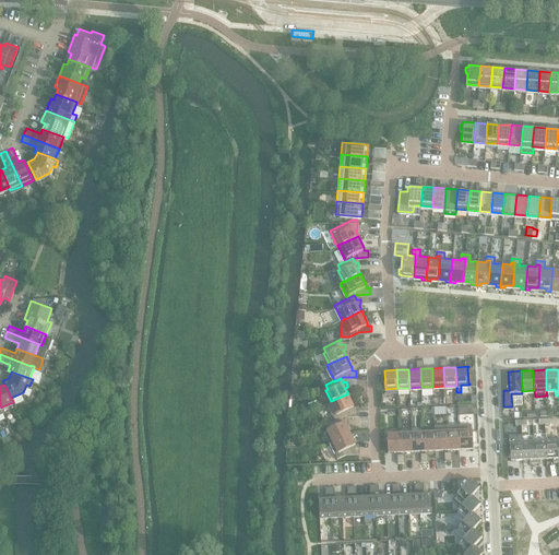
[(328,402),(335,418),(342,415),(343,415),(344,414),(358,414),(357,408),(354,408),(353,405),(354,405),(348,393),(331,401),(328,402)]
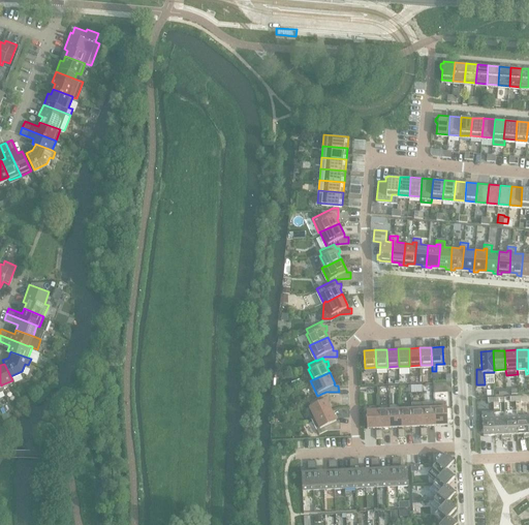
[(325,397),(324,393),(323,393),(317,396),(309,399),(311,403),(310,404),(314,414),(315,415),(331,407),(329,402),(330,401),(330,397),(325,397)]
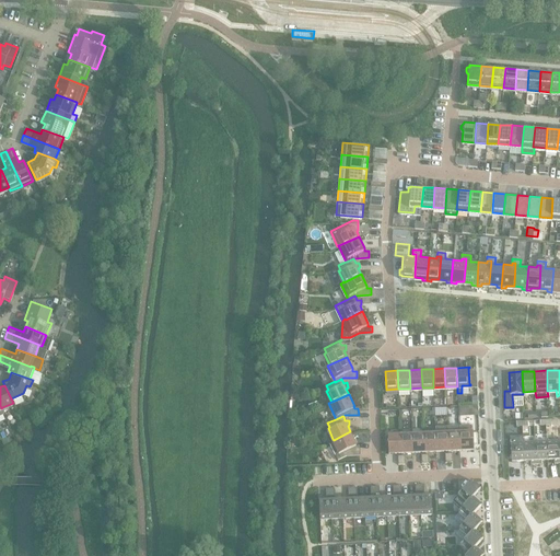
[(458,424),(461,448),(474,447),(473,447),(471,429),(473,429),(473,423),(464,424),(464,423),(458,423),(458,424)]
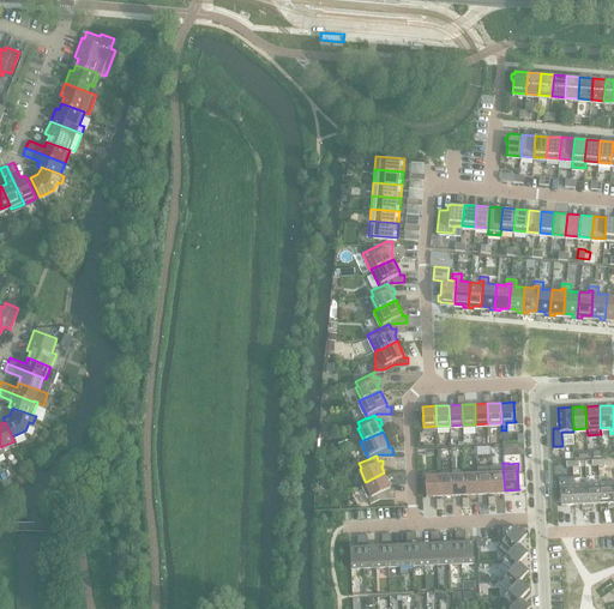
[(505,490),(503,464),(491,464),(491,471),(492,490),(505,490)]
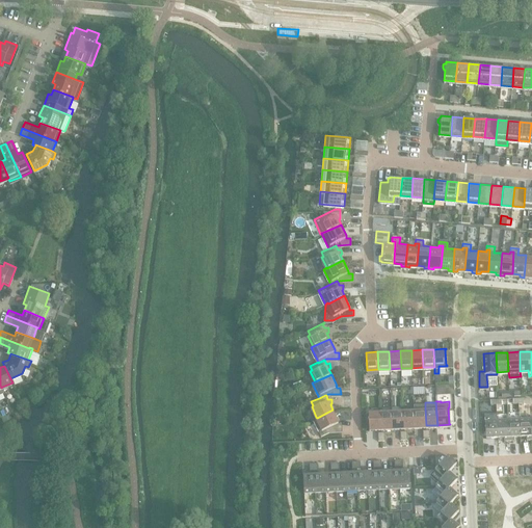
[(415,426),(414,408),(402,410),(403,426),(415,426)]
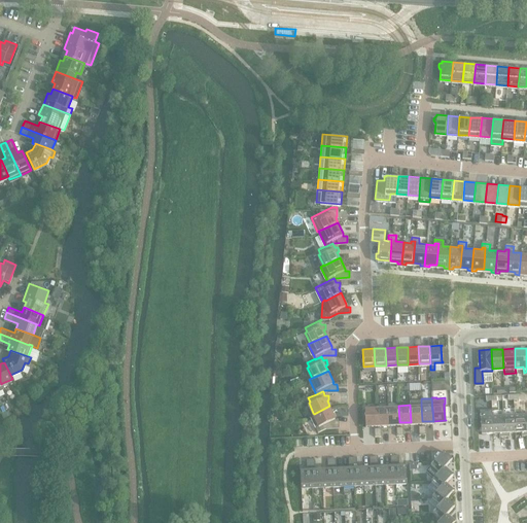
[(410,405),(411,422),(422,421),(421,405),(410,405)]
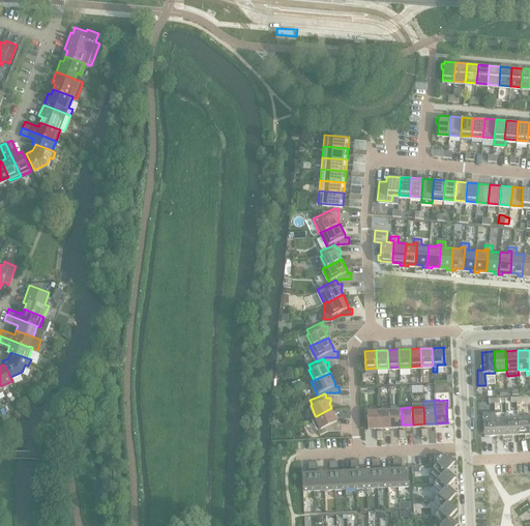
[(316,416),(315,415),(313,416),(320,433),(328,429),(341,428),(341,421),(336,421),(336,419),(331,408),(316,416)]
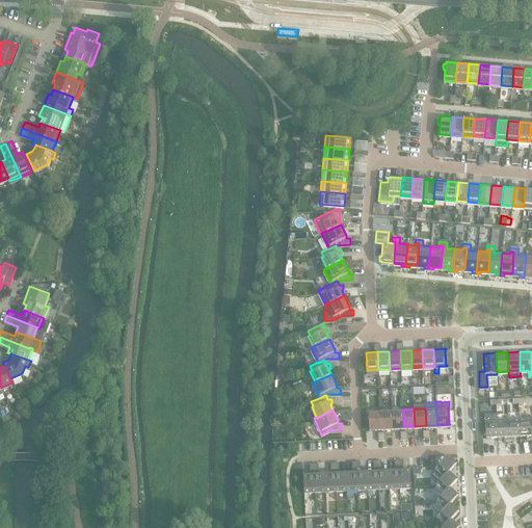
[(392,427),(392,410),(380,411),(381,427),(392,427)]
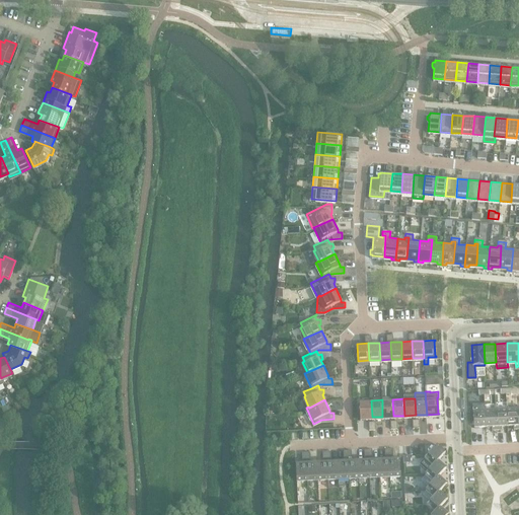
[(382,399),(382,417),(393,416),(392,399),(382,399)]
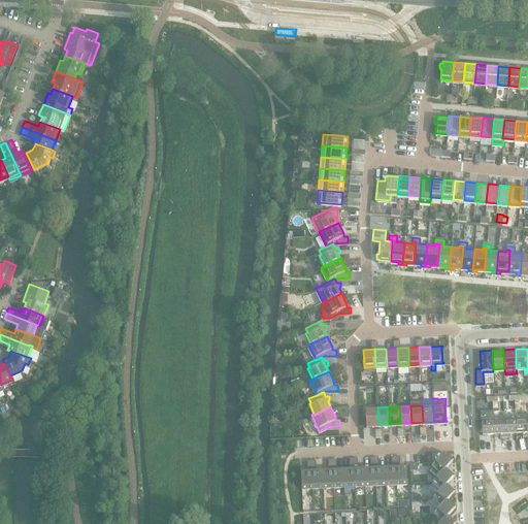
[(378,424),(377,407),(366,407),(366,425),(378,424)]
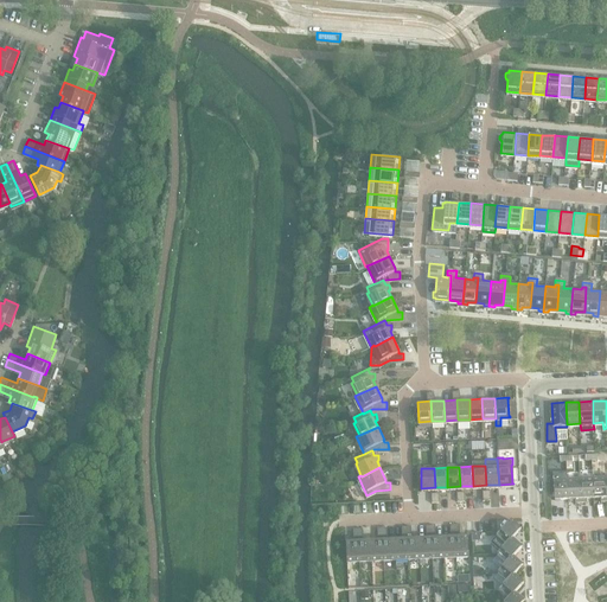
[(568,495),(567,475),(567,468),(554,469),(555,497),(568,495)]
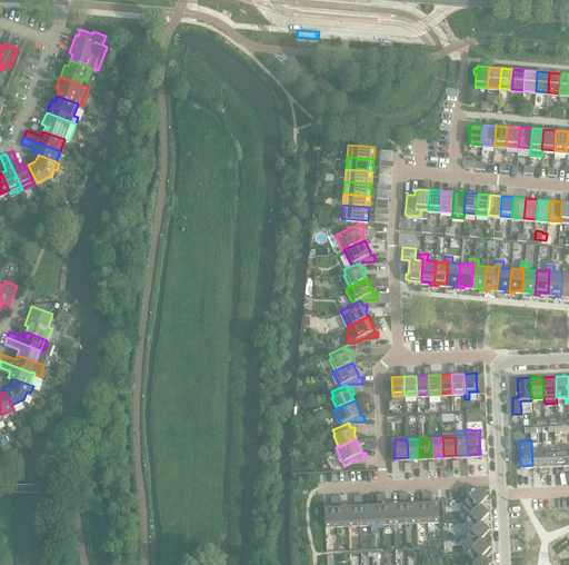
[(556,445),(543,446),(545,469),(550,468),(550,465),(557,464),(556,445)]
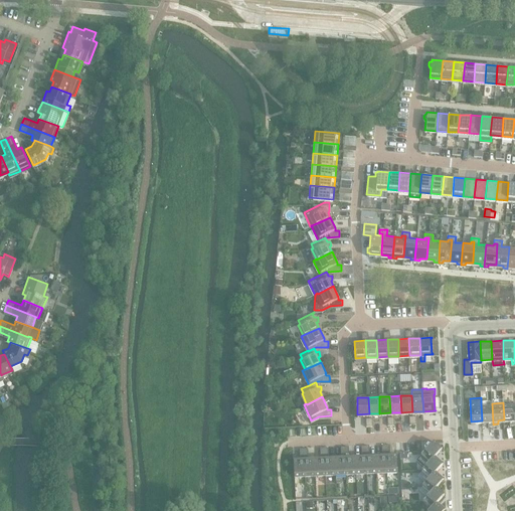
[(503,402),(504,419),(509,419),(510,423),(514,423),(514,402),(503,402)]
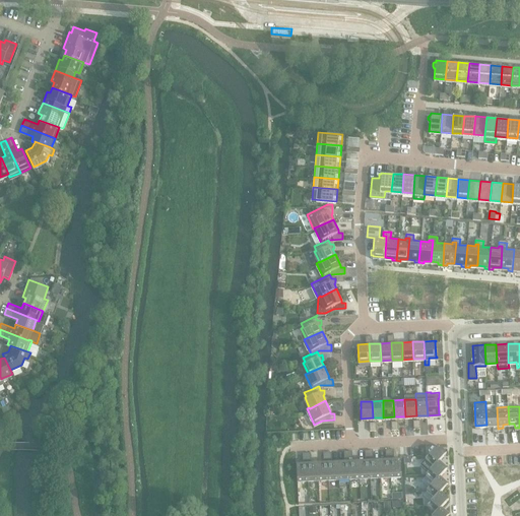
[(485,407),(486,425),(493,425),(493,429),(498,429),(497,407),(485,407)]
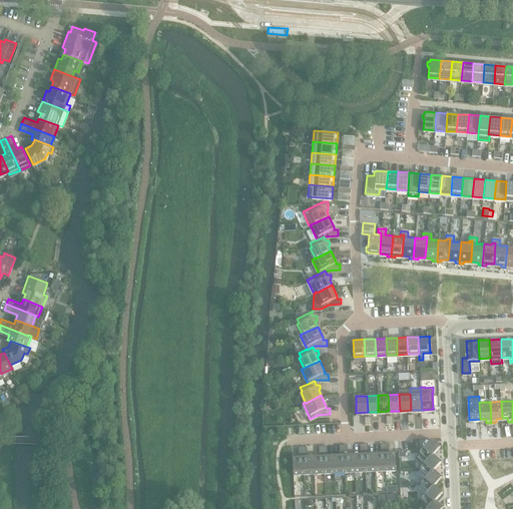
[(419,450),(427,458),(428,458),(433,452),(441,444),(432,437),(419,450)]
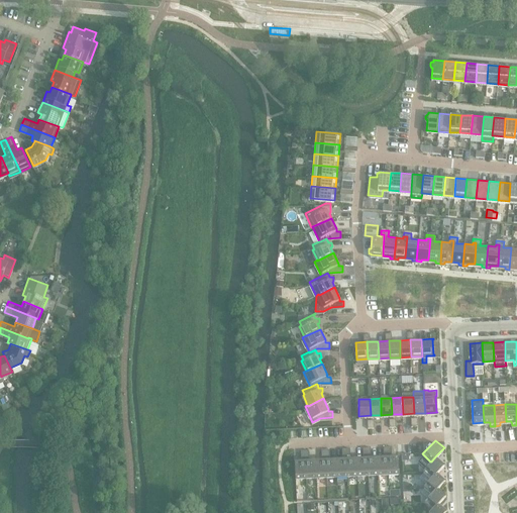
[(388,454),(389,472),(399,472),(399,453),(388,454)]
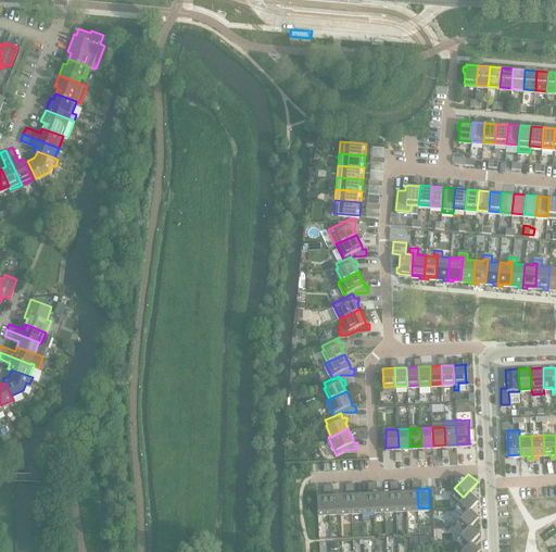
[(406,489),(395,490),(395,509),(407,509),(406,489)]
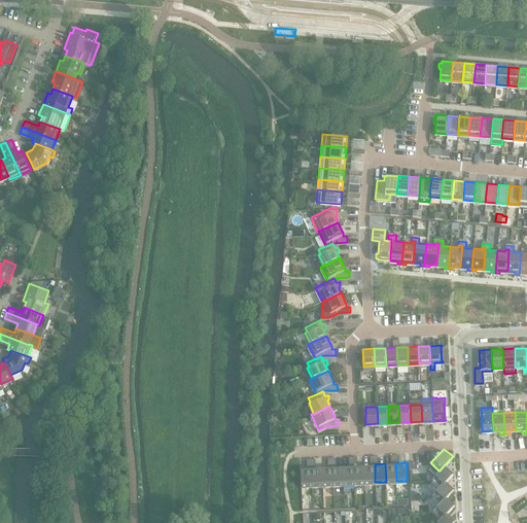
[(395,463),(385,463),(386,482),(396,481),(395,463)]
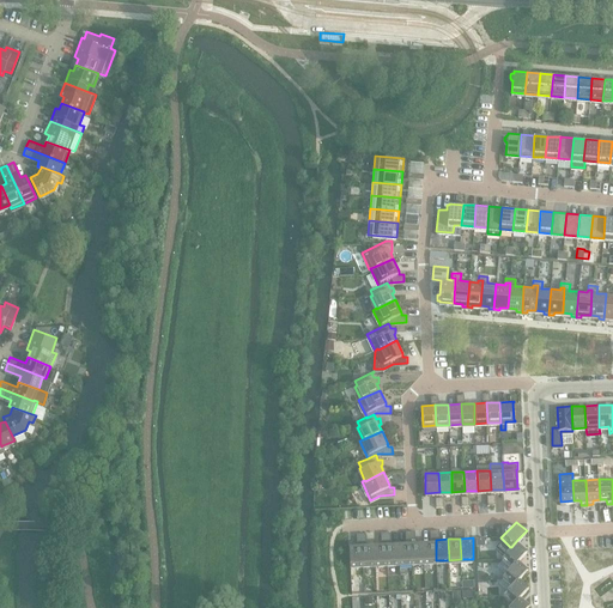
[(411,541),(412,561),(424,561),(423,540),(411,541)]
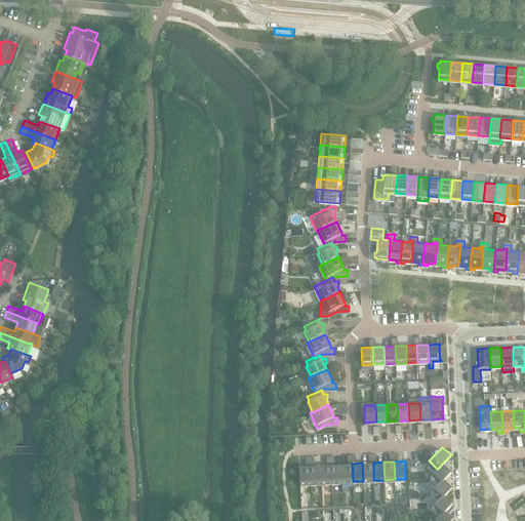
[(362,463),(363,481),(373,480),(373,463),(362,463)]
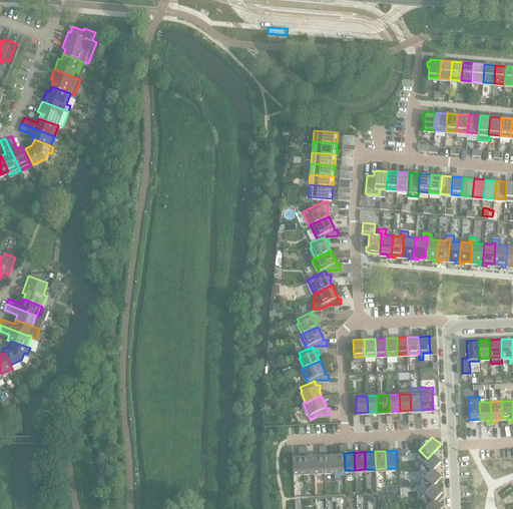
[(420,466),(428,473),(434,467),(434,468),(441,460),(433,452),(428,458),(427,458),(420,466)]
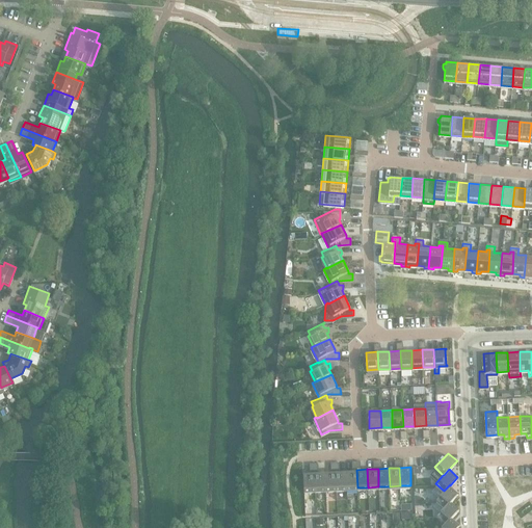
[(336,470),(325,471),(325,490),(337,489),(336,470)]
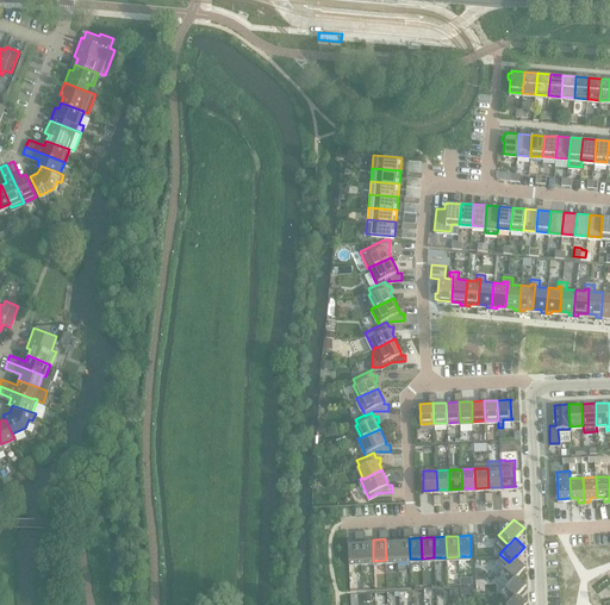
[(397,538),(385,538),(386,560),(398,560),(397,538)]
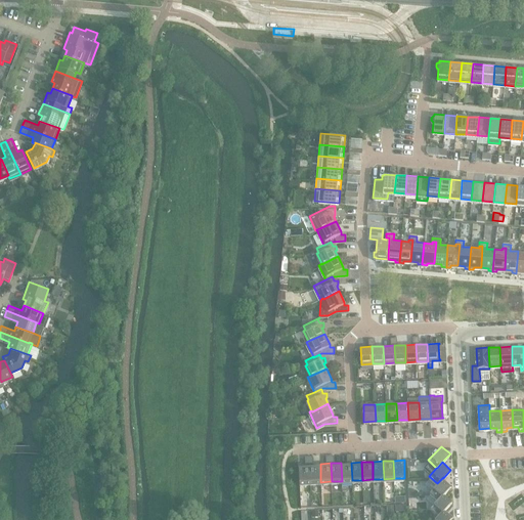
[(352,480),(351,463),(341,463),(342,481),(352,480)]
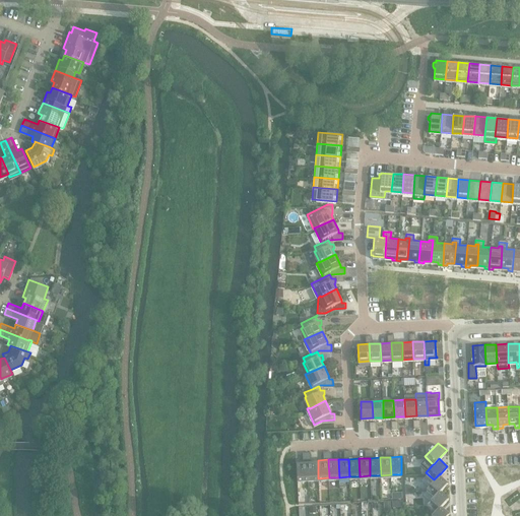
[(308,478),(307,460),(297,461),(298,479),(308,478)]
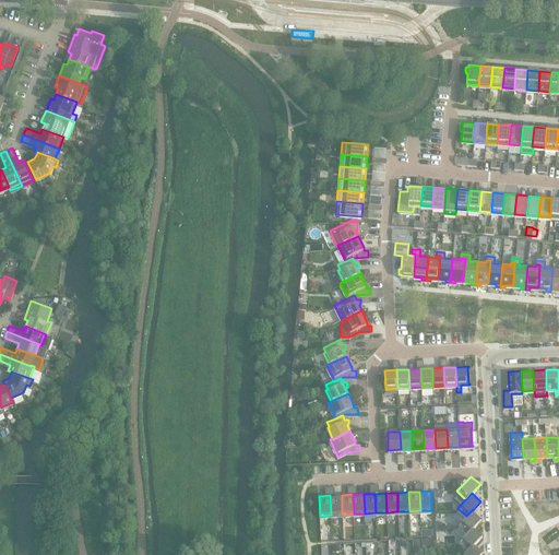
[(342,495),(330,495),(331,515),(342,515),(342,495)]
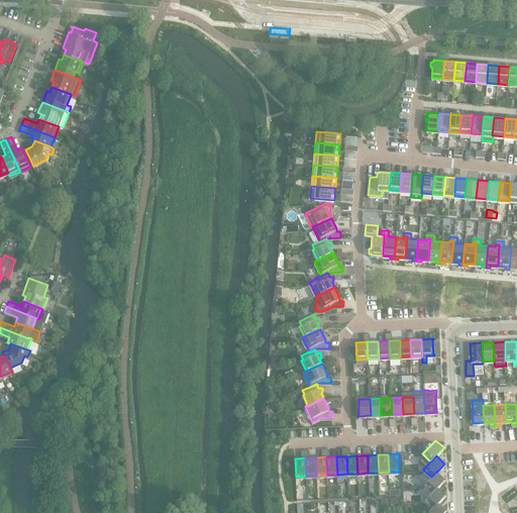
[(431,477),(424,485),(432,492),(432,493),(437,487),(438,487),(445,479),(437,472),(437,471),(431,477)]
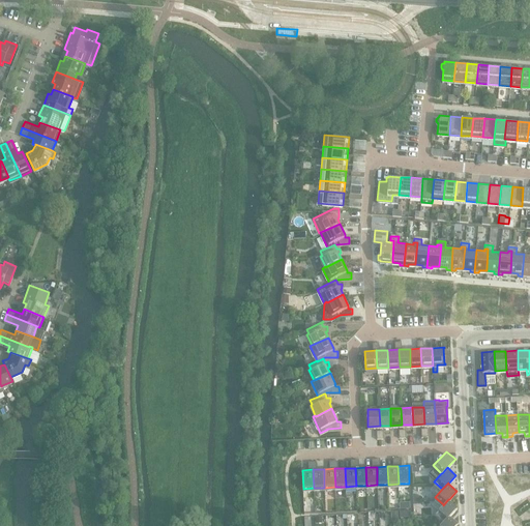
[(443,505),(443,504),(435,513),(443,521),(444,521),(449,515),(458,506),(449,499),(448,499),(443,505)]
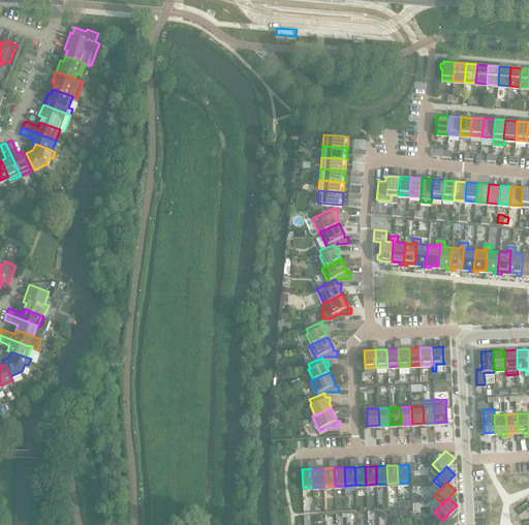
[(437,524),(453,524),(457,521),(448,514),(443,520),(442,520),(437,524)]
